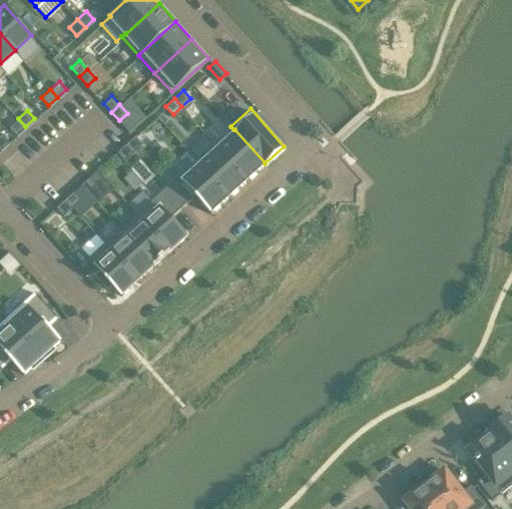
[(18,118),(9,126),(16,134),(25,126),(18,118)]
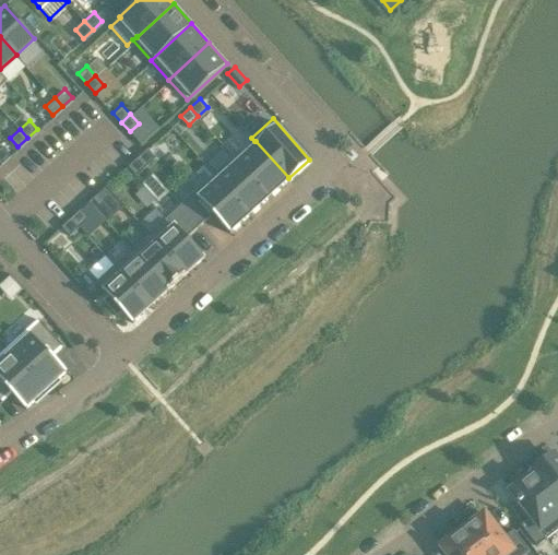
[(237,157),(236,158),(270,195),(288,178),(288,177),(256,141),(254,141),(251,145),(237,157)]
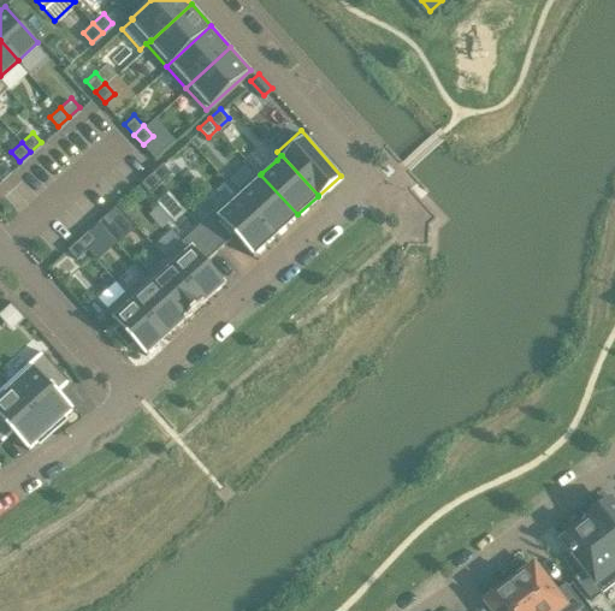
[(3,159),(0,161),(0,179),(11,170),(3,159)]
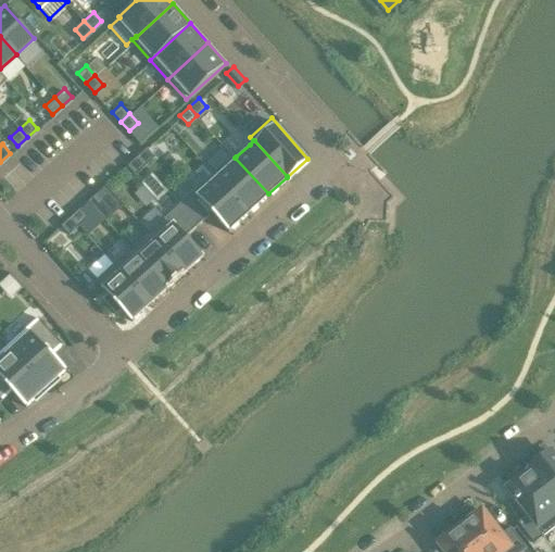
[(146,146),(137,154),(144,163),(154,154),(146,146)]
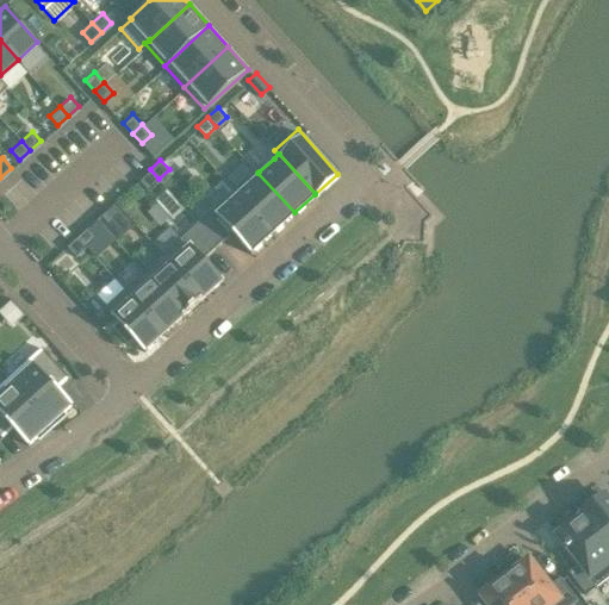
[(255,168),(232,187),(273,232),(294,212),(258,173),(259,172),(255,168)]
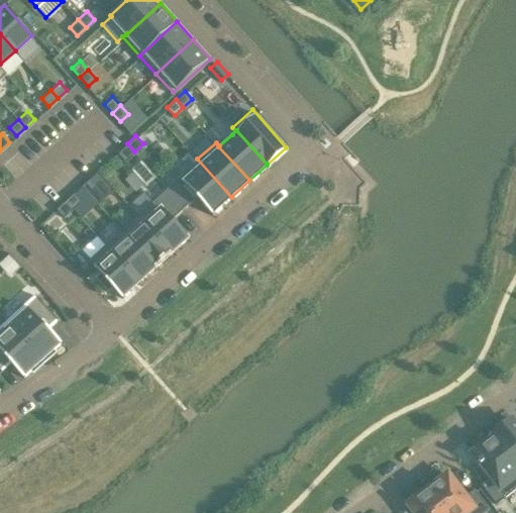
[(127,143),(118,151),(125,160),(134,151),(127,143)]
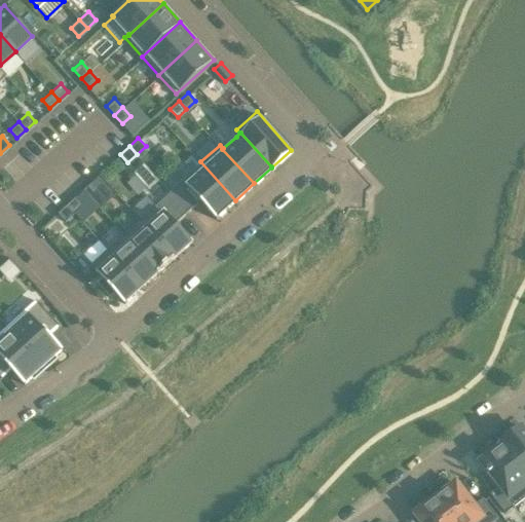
[(200,161),(170,190),(170,191),(187,210),(199,199),(216,217),(235,200),(200,161)]
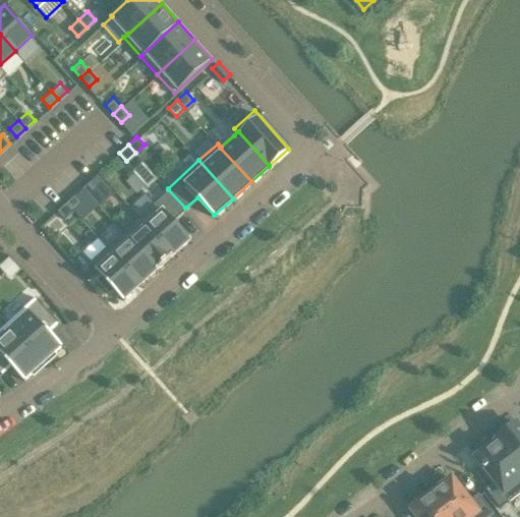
[(91,179),(82,186),(99,205),(107,196),(91,179)]
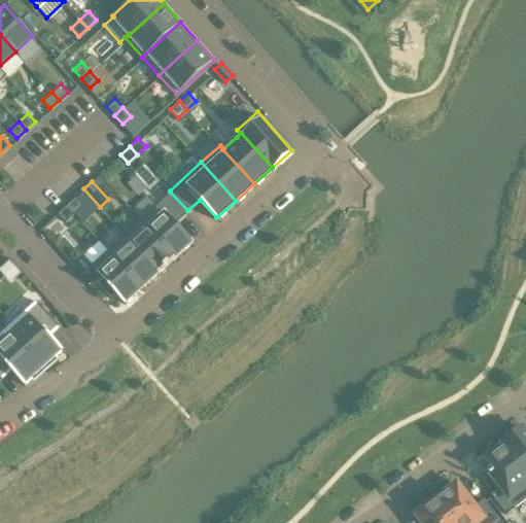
[(170,192),(140,218),(174,256),(191,240),(175,221),(187,210),(170,192)]
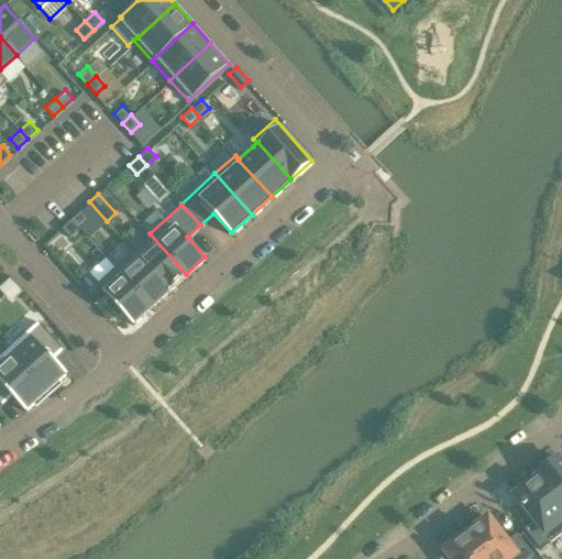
[(81,209),(72,218),(79,226),(89,217),(81,209)]
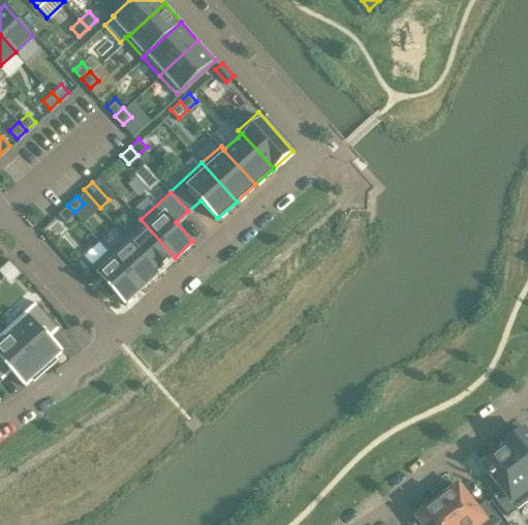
[(67,205),(58,213),(65,221),(74,212),(67,205)]
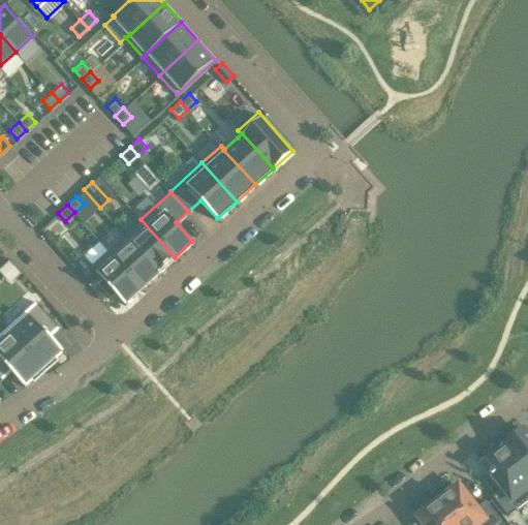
[(141,219),(124,234),(158,272),(175,257),(141,219)]
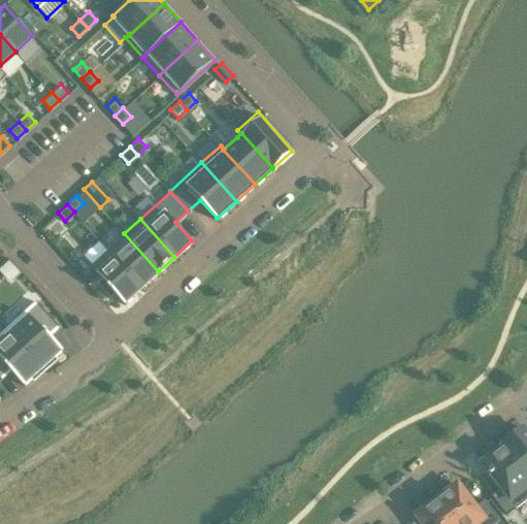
[(124,233),(107,249),(141,287),(158,271),(124,233)]
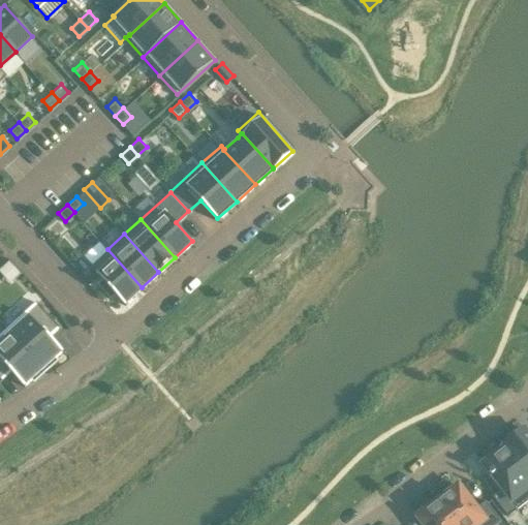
[(107,249),(90,265),(102,278),(98,282),(110,295),(114,291),(125,303),(142,287),(107,249)]
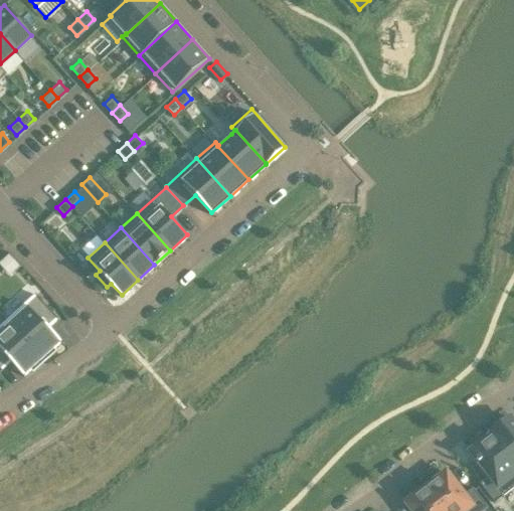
[(35,292),(6,318),(43,358),(54,348),(52,347),(60,340),(47,325),(57,317),(35,292)]
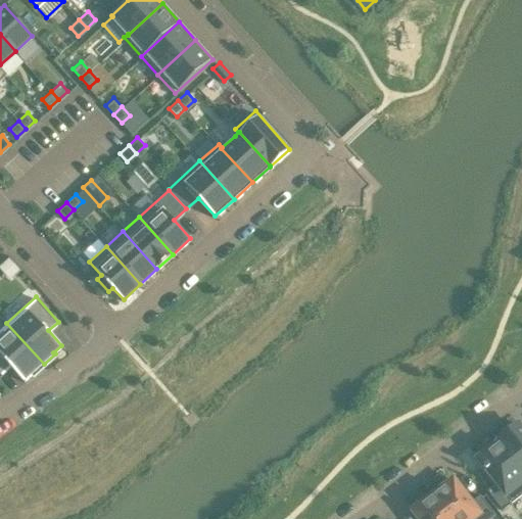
[(6,323),(0,328),(0,374),(10,365),(24,380),(32,372),(33,374),(44,364),(6,323)]
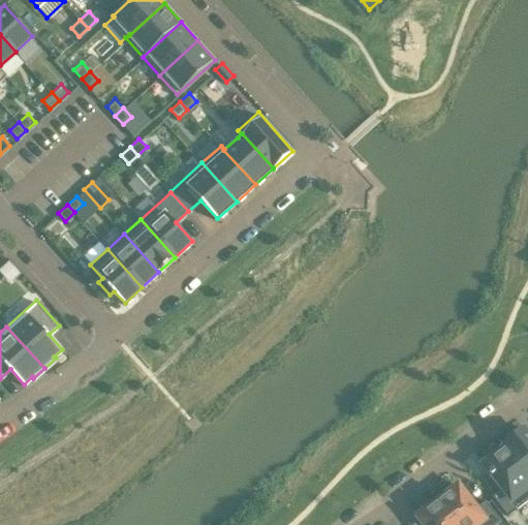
[(505,443),(503,445),(527,477),(527,432),(524,427),(503,442),(505,443)]
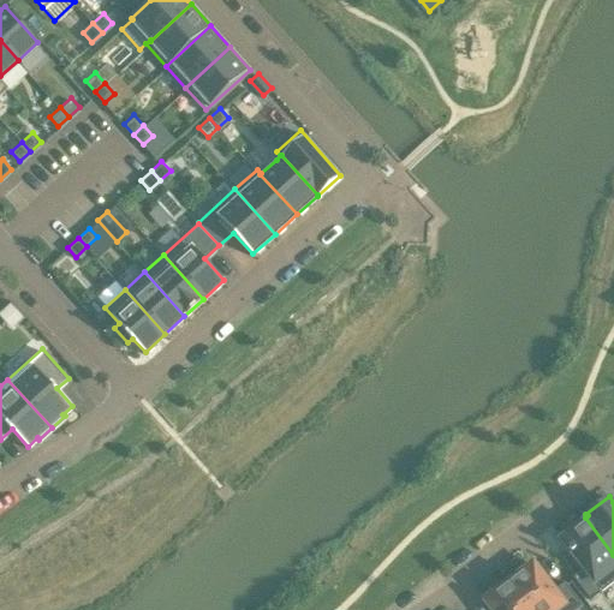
[(572,574),(590,597),(613,578),(613,555),(585,518),(561,536),(584,566),(572,574)]
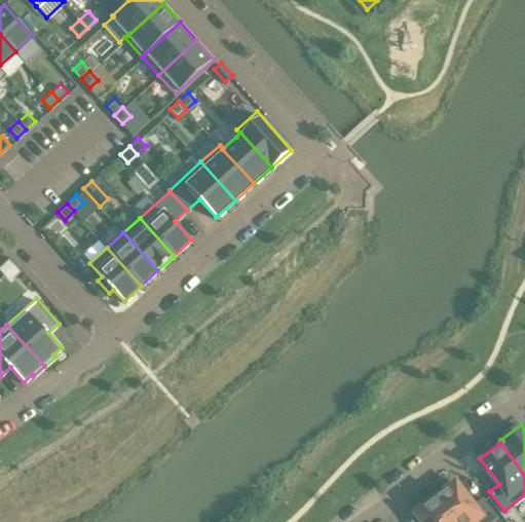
[(455,480),(435,495),(454,521),(488,521),(497,515),(483,495),(473,504),(455,480)]
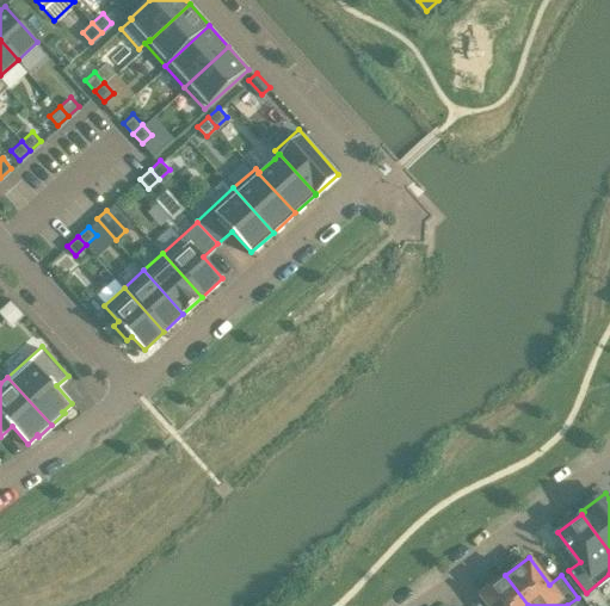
[(528,605),(505,575),(481,594),(491,605),(528,605)]
